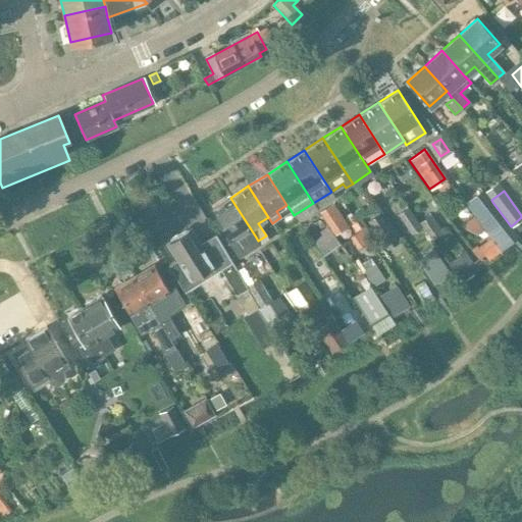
[(258,241),(255,236),(230,198),(212,209),(228,235),(224,237),(237,255),(258,241)]
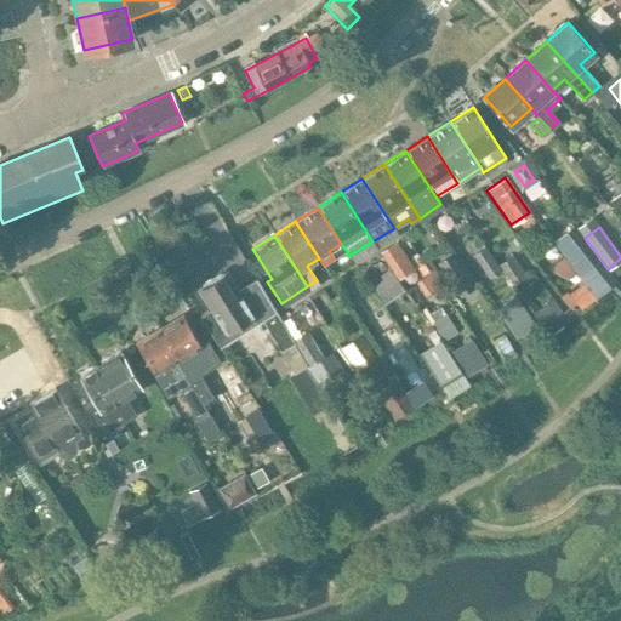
[(406,256),(397,241),(380,252),(389,268),(406,256)]
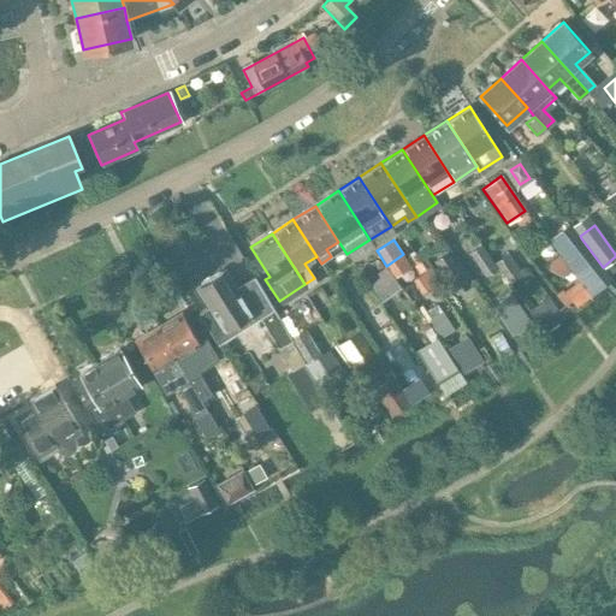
[(481,244),(471,253),(486,274),(497,267),(481,244)]
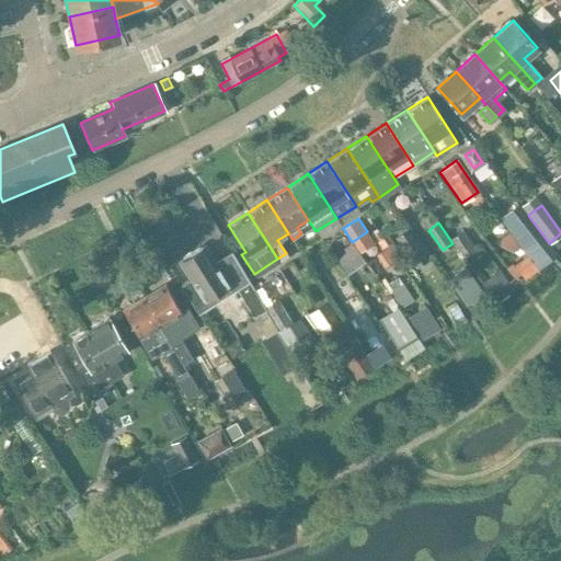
[(410,230),(399,238),(412,256),(423,250),(410,230)]
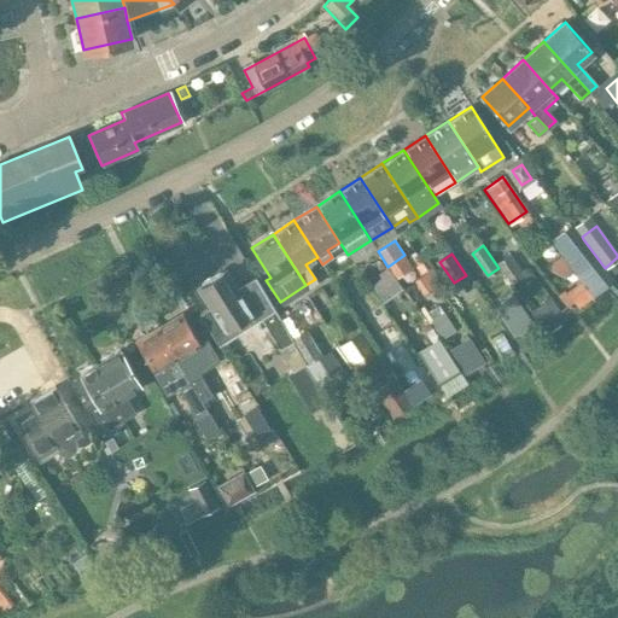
[(509,255),(497,264),(511,283),(523,273),(509,255)]
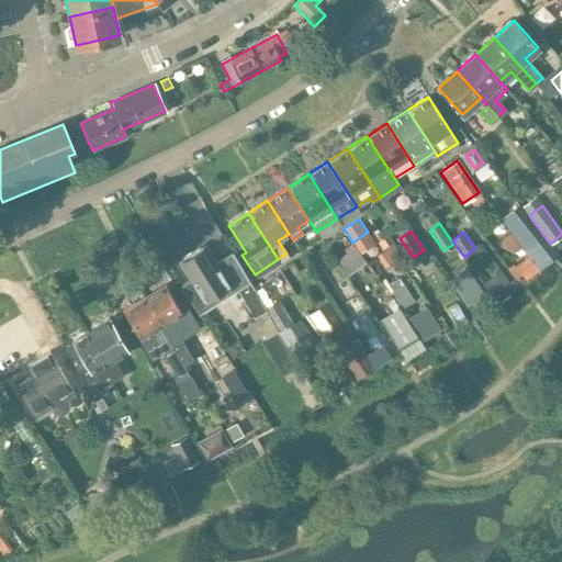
[(336,258),(346,273),(363,261),(351,243),(343,249),(345,253),(336,258)]
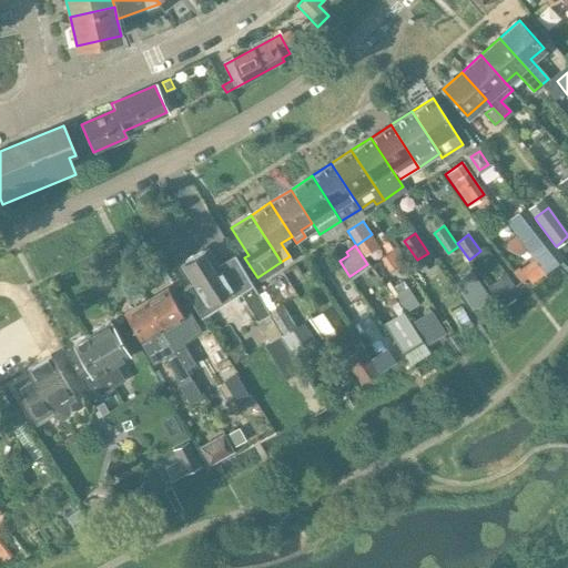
[(184,264),(183,265),(193,282),(183,288),(201,316),(240,292),(254,314),(257,321),(269,313),(265,307),(234,256),(217,267),(206,250),(196,256),(193,255),(184,260),(184,264)]
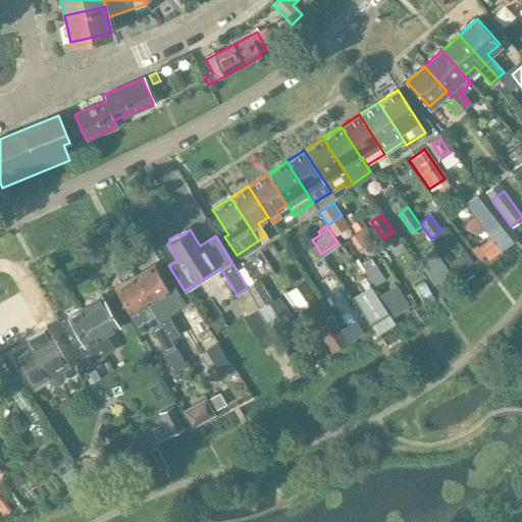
[(433,262),(421,271),(431,285),(444,276),(433,262)]
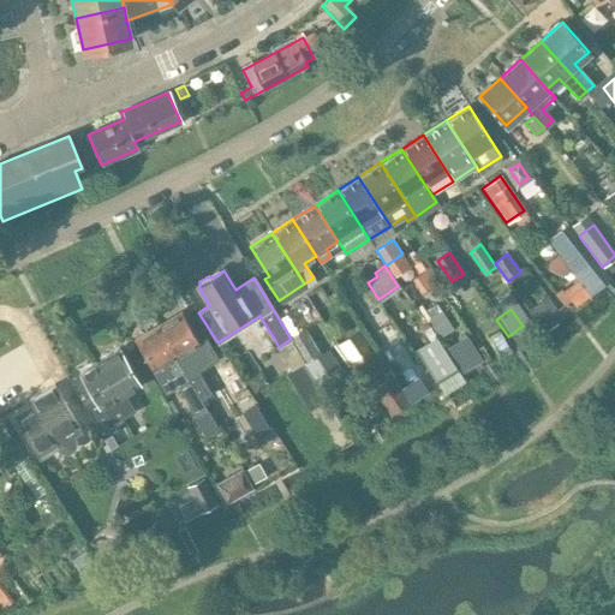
[(554,309),(538,320),(544,327),(559,316),(554,309)]
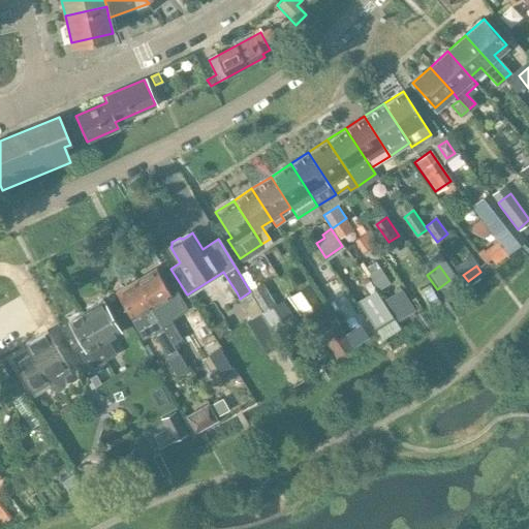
[(379,268),(369,275),(378,290),(390,283),(379,268)]
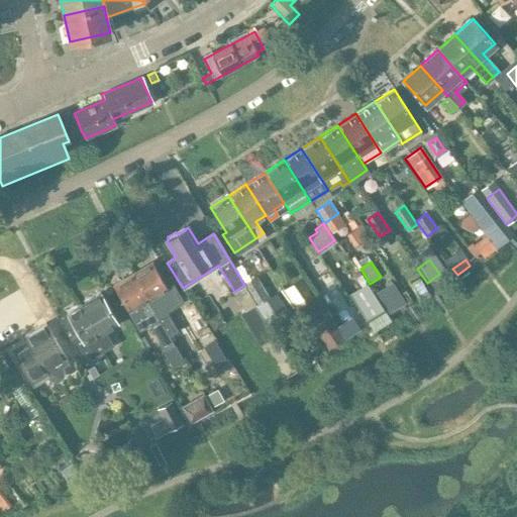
[(178,332),(156,295),(167,288),(151,263),(132,274),(159,319),(170,337),(178,332)]
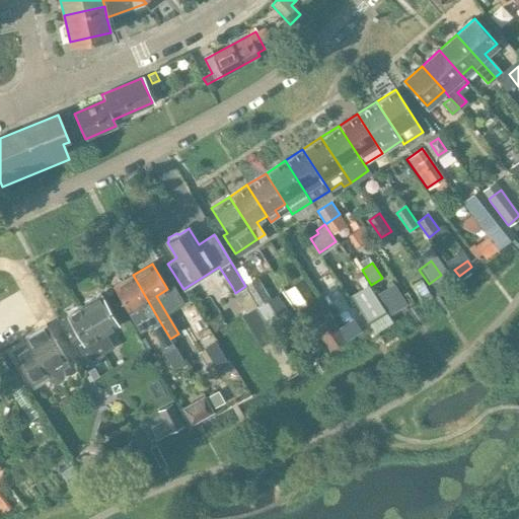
[(159,320),(133,275),(114,286),(141,330),(151,324),(166,350),(174,345),(170,339),(159,320)]
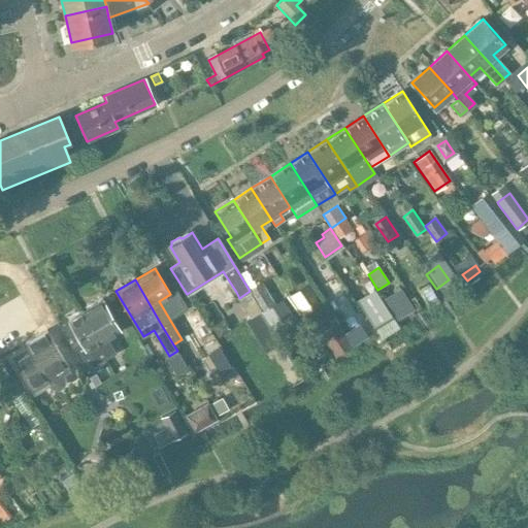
[(398,299),(387,306),(395,320),(414,308),(400,287),(393,292),(398,299)]
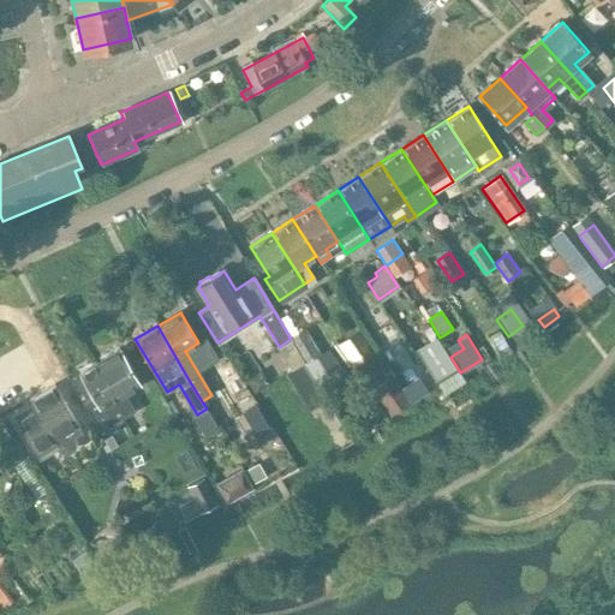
[(310,358),(300,338),(294,340),(305,360),(310,358)]
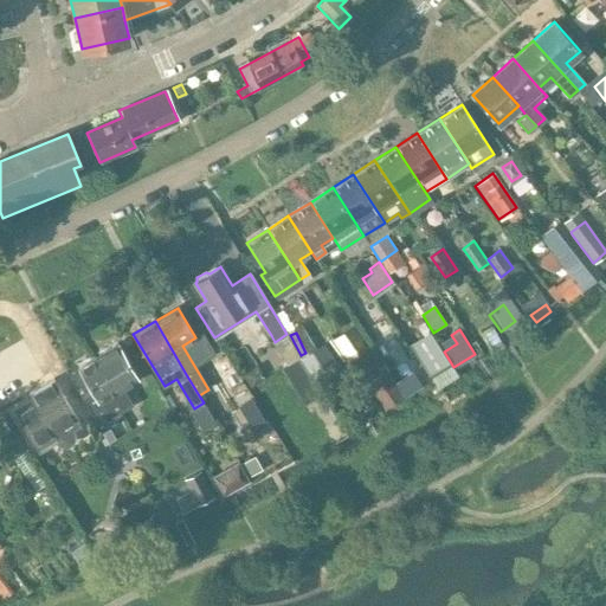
[(451,363),(431,333),(411,346),(430,376),(451,363)]
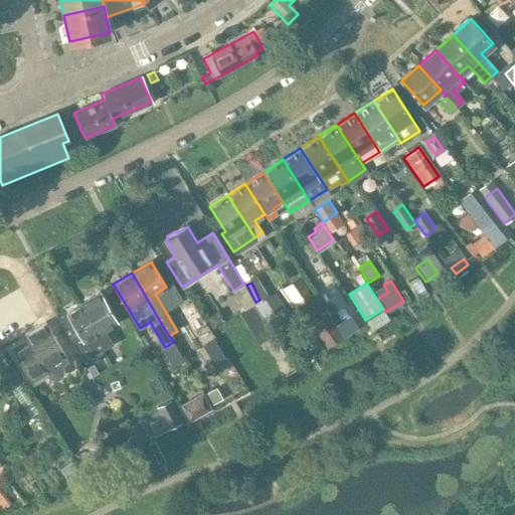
[(117,322),(99,292),(79,303),(97,333),(93,335),(102,350),(113,344),(104,329),(117,322)]
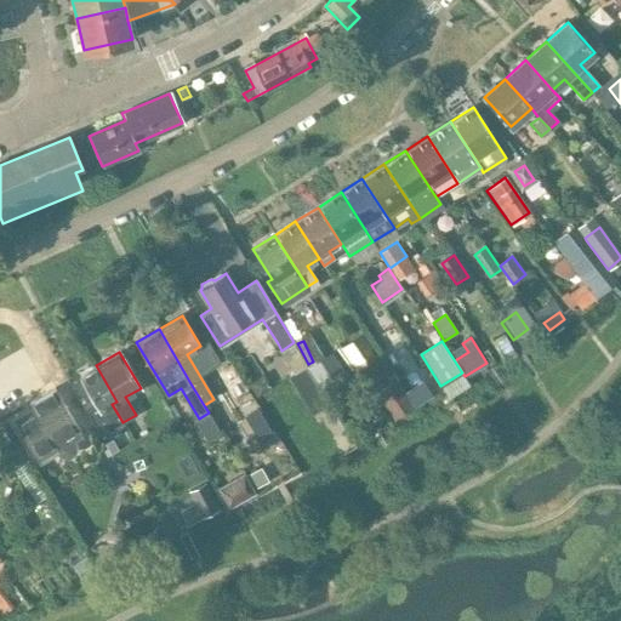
[(239,386),(221,353),(208,360),(226,393),(239,386)]
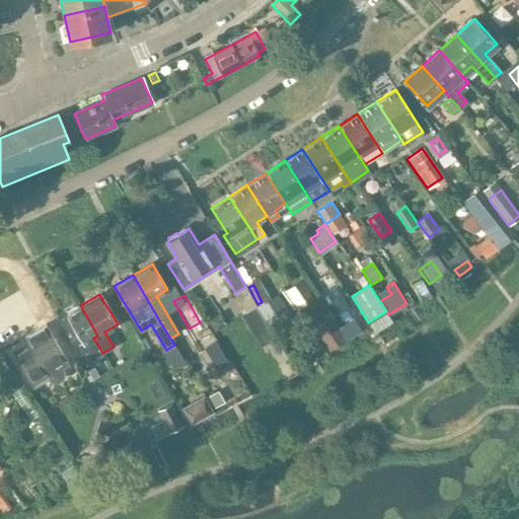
[(97,336),(80,305),(68,312),(85,343),(80,345),(83,352),(88,349),(93,358),(102,353),(93,338),(97,336)]
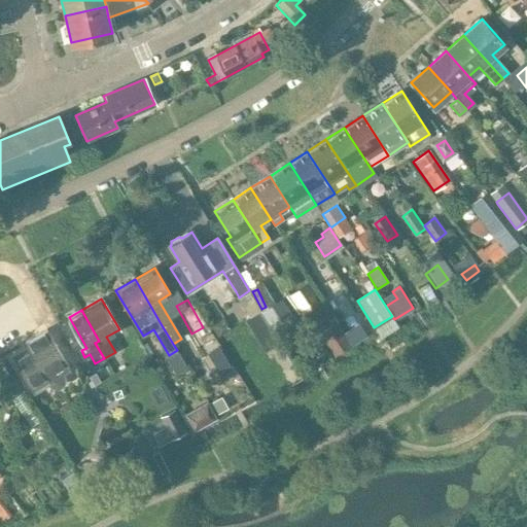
[(264,352),(277,344),(257,311),(244,319),(264,352)]
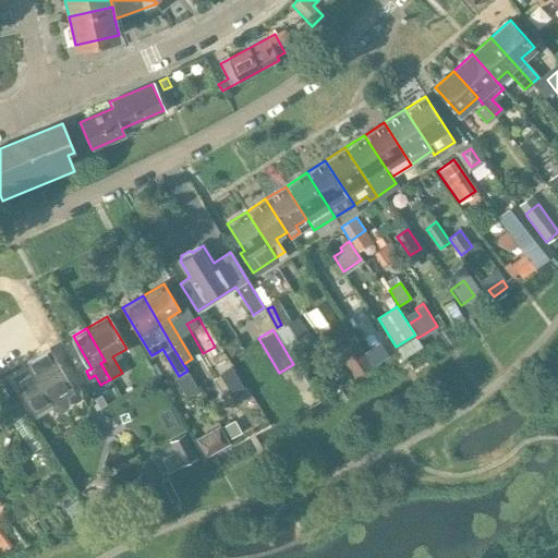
[(371,365),(354,342),(339,352),(354,376),(371,365)]
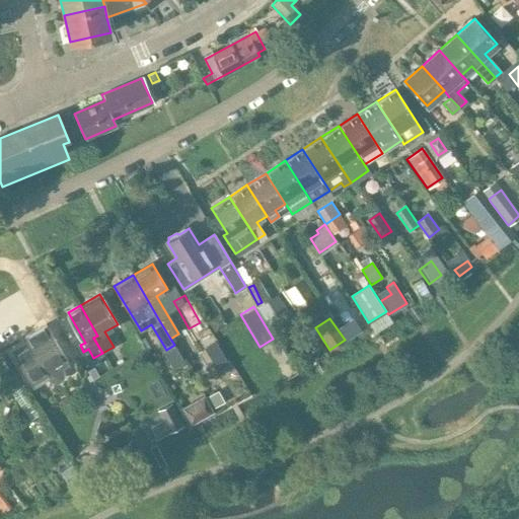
[(351,321),(340,328),(346,339),(357,331),(351,321)]
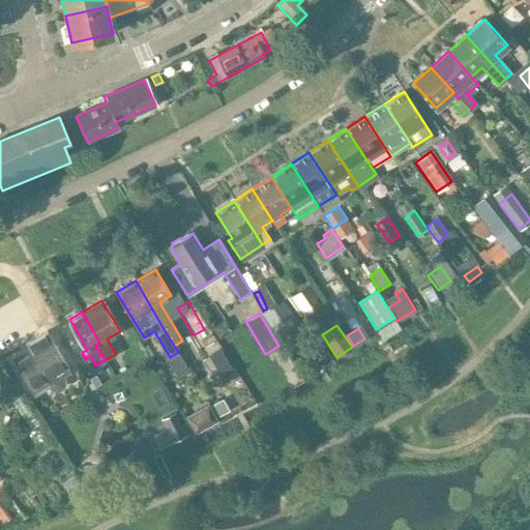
[(29,350),(13,359),(33,393),(48,385),(49,387),(53,389),(58,390),(63,387),(65,383),(64,378),(61,373),(68,369),(47,330),(25,343),(29,350)]
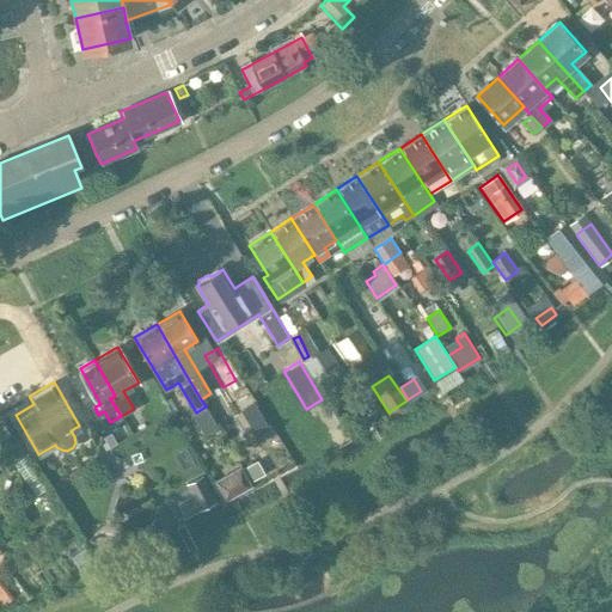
[(0,417),(23,405),(12,389),(0,395),(0,417)]
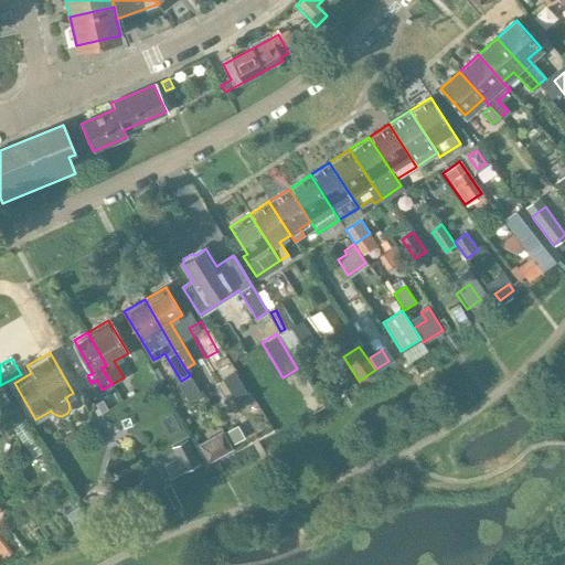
[(125,404),(123,405),(131,423),(138,418),(128,402),(125,404)]
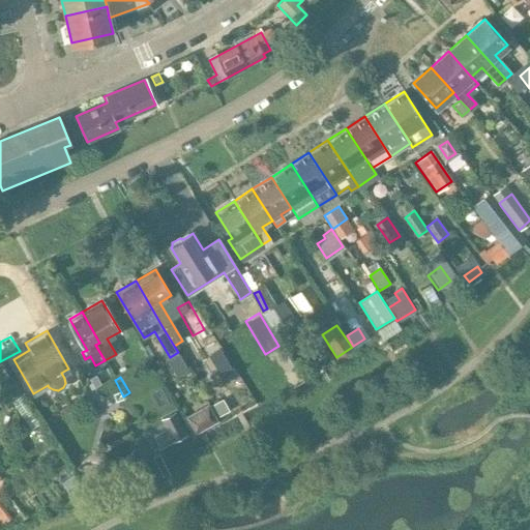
[(115,380),(111,382),(120,399),(123,396),(115,380)]
